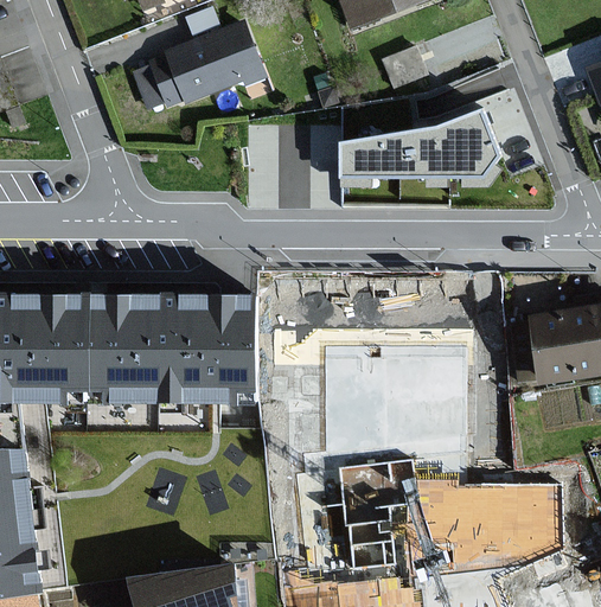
[(413,0),(341,0),(351,24),(413,0)]
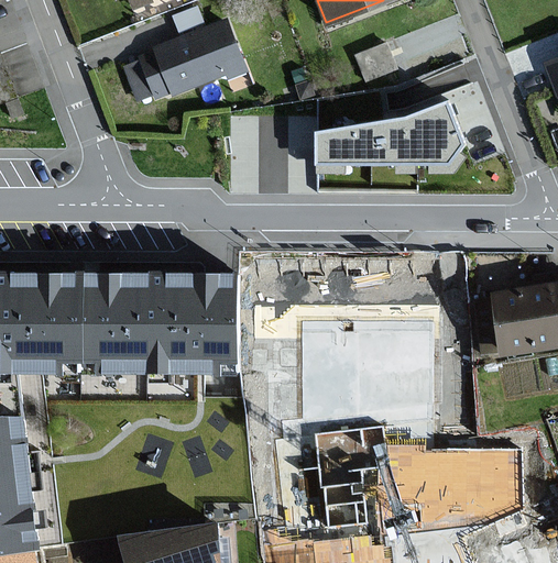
[(242,67),(225,21),(151,47),(152,50),(137,55),(153,98),(168,91),(170,94),(242,67)]
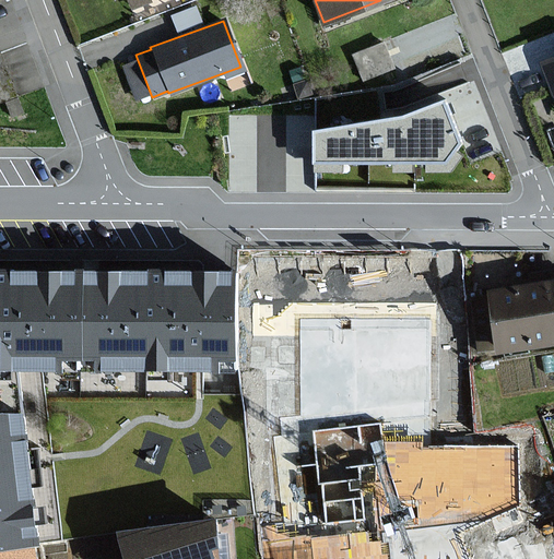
[(381,35),(350,49),(362,76),(392,62),(381,35)]
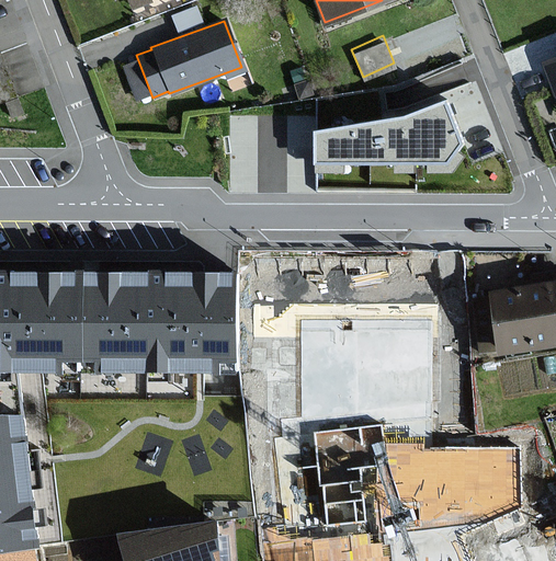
[(555,56),(541,61),(555,103),(555,56)]
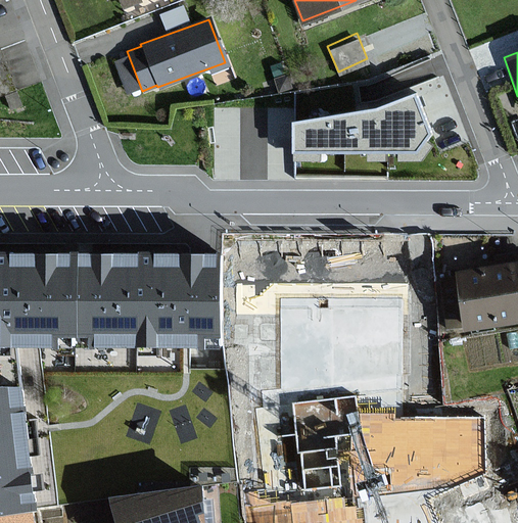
[(426,135),(410,93),(371,108),(287,123),(287,154),(413,154),(426,135)]
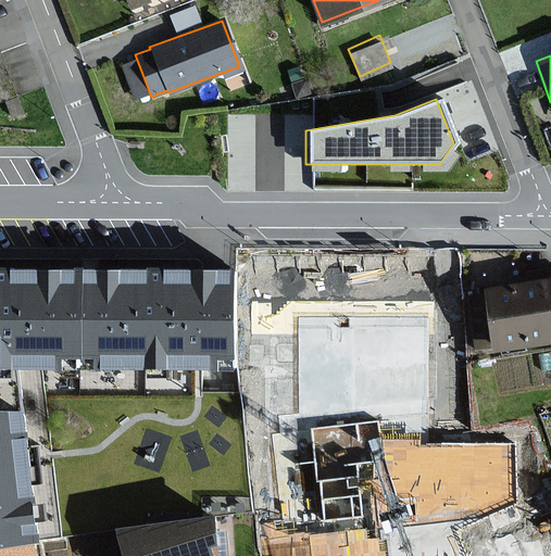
[(80,358),(82,268),(48,268),(20,268),(0,267),(0,368),(61,369),(61,357),(80,358)]
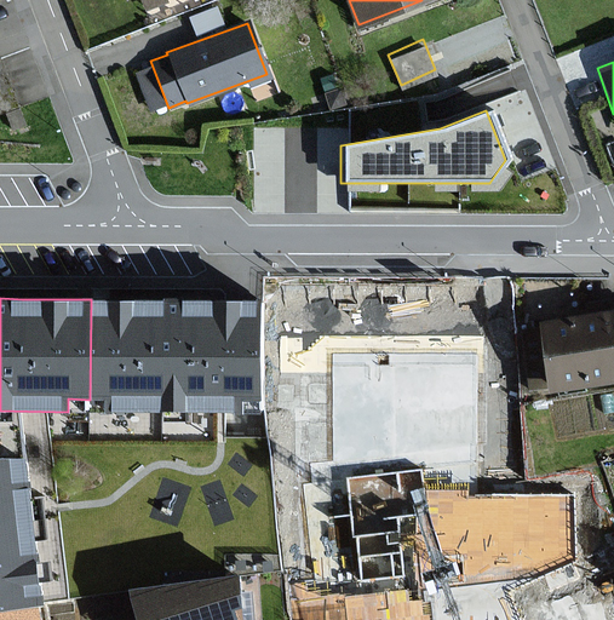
[(262,411),(260,299),(200,299),(170,299),(130,299),(91,299),(90,400),(102,399),(103,411),(262,411)]
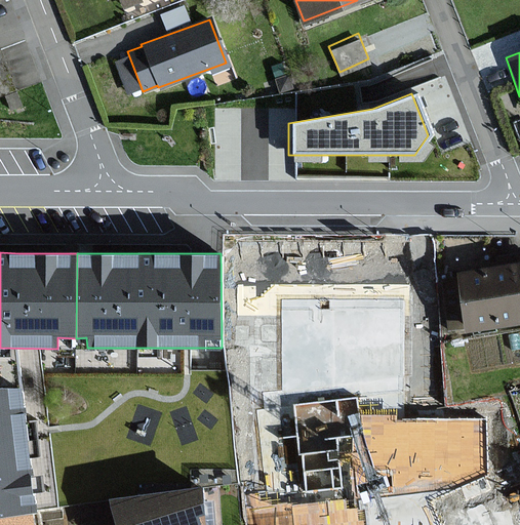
[(519,321),(519,263),(455,273),(464,330),(519,321)]
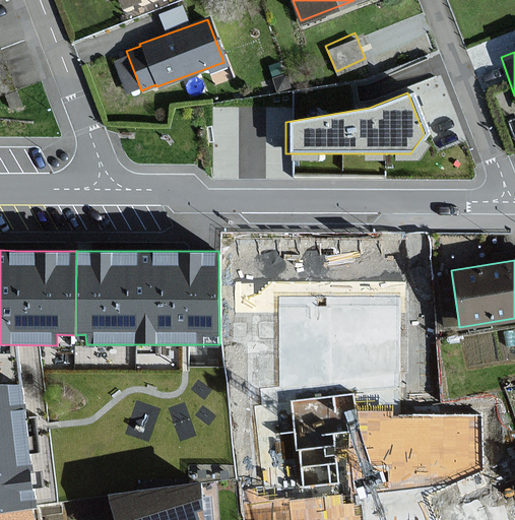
[(31,506),(17,382),(0,384),(0,509),(24,507),(31,506)]
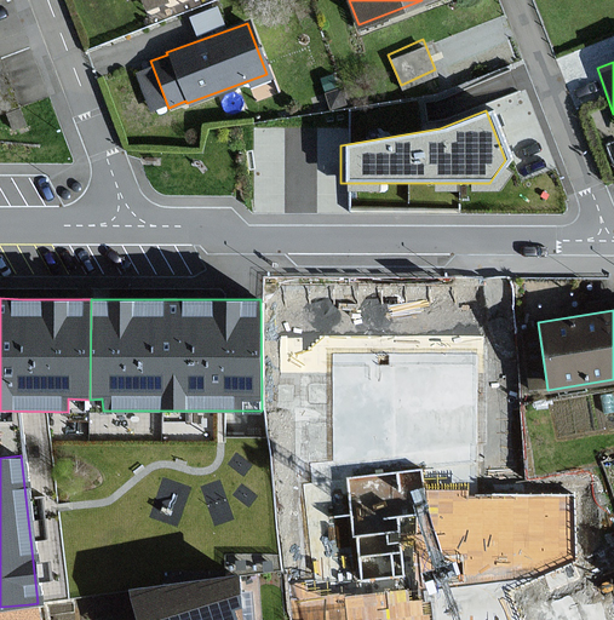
[(241,619),(237,574),(126,589),(136,619),(241,619)]
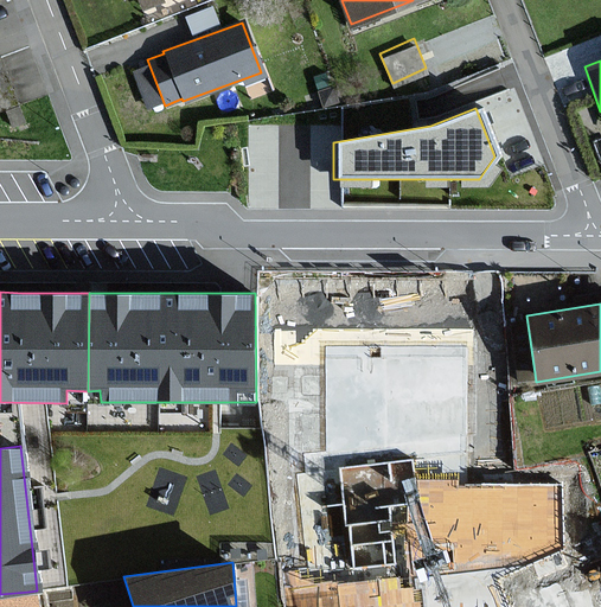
[(0,606),(30,606),(29,592),(0,594),(0,606)]
